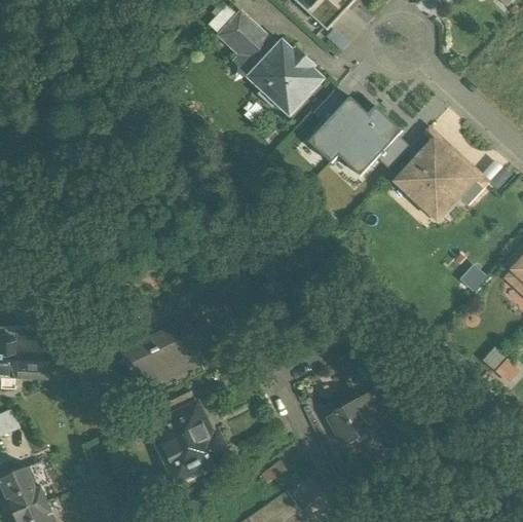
[(313,0),(305,9),(324,28),(348,0),(313,0)]
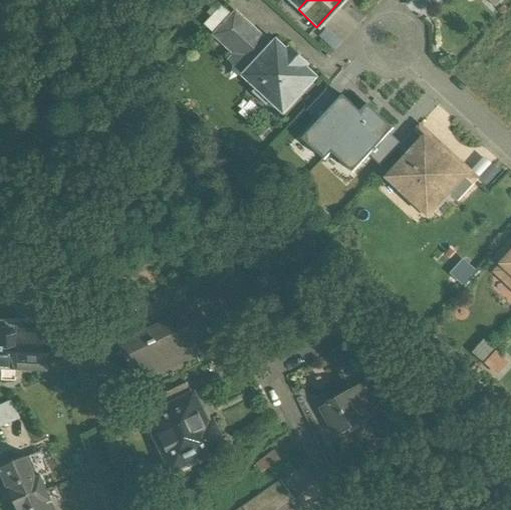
[(257,32),(234,11),(214,33),(233,51),(237,55),(257,32)]
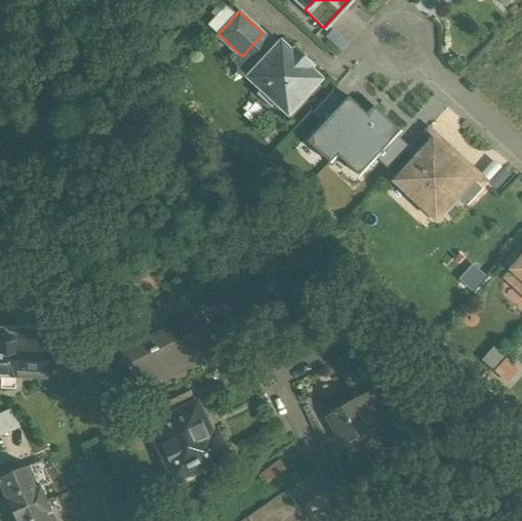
[(263,33),(242,56),(255,69),(277,46),(263,33)]
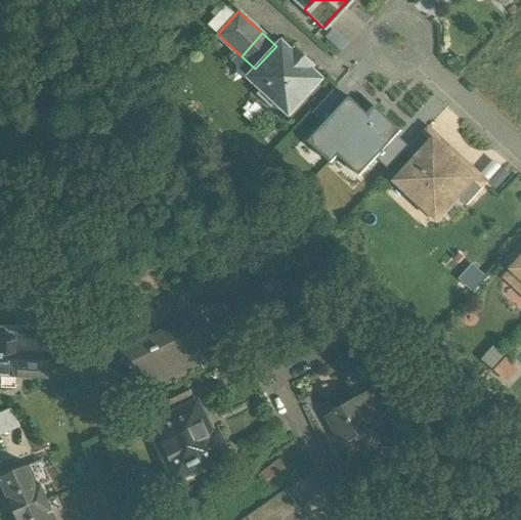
[(255,69),(248,76),(260,87),(275,101),(287,112),(319,77),(308,67),(312,62),(296,47),(292,52),(280,41),(276,46),(255,69)]
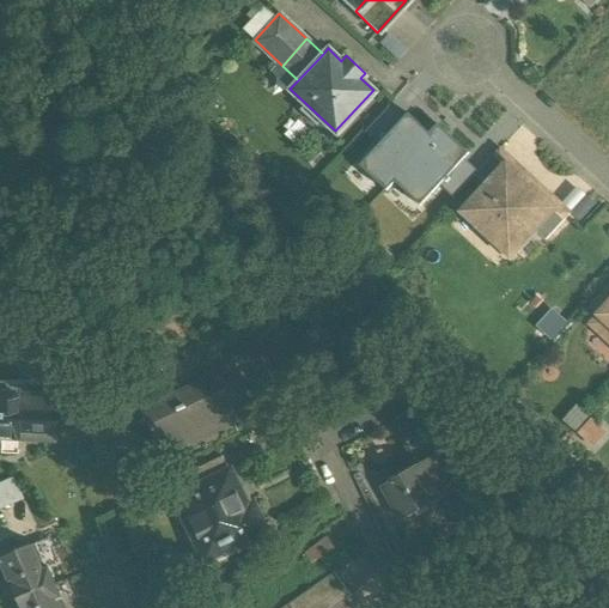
[(282,66),(278,61),(269,71),(290,89),(298,80),(282,66)]
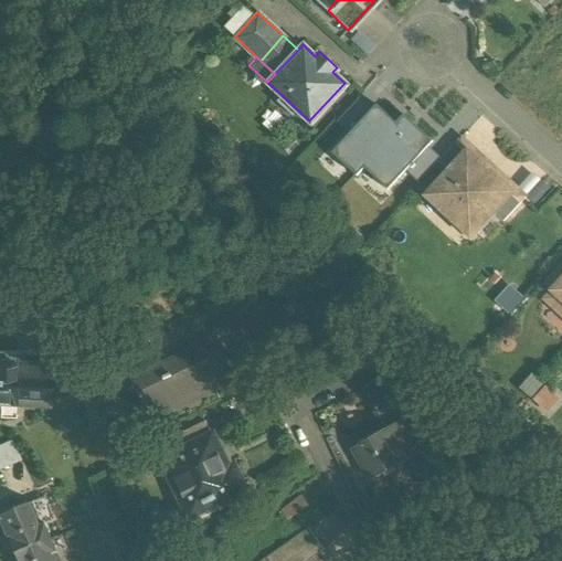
[(297,109),(281,94),(275,99),(292,115),(297,109)]
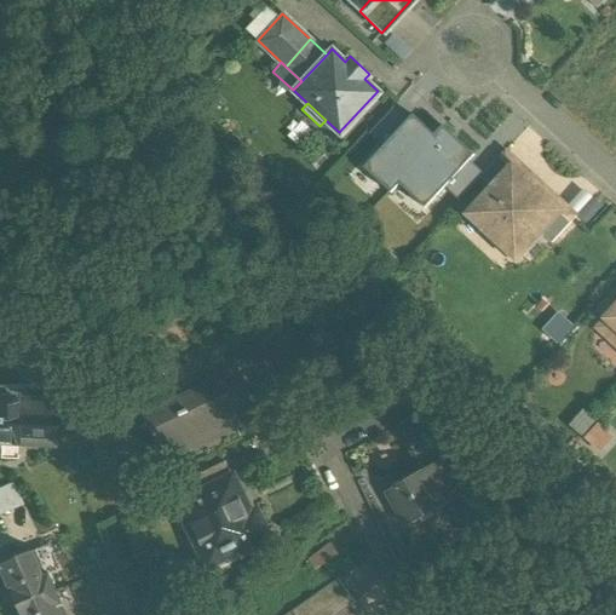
[(392,105),(373,126),(386,139),(407,118),(392,105)]
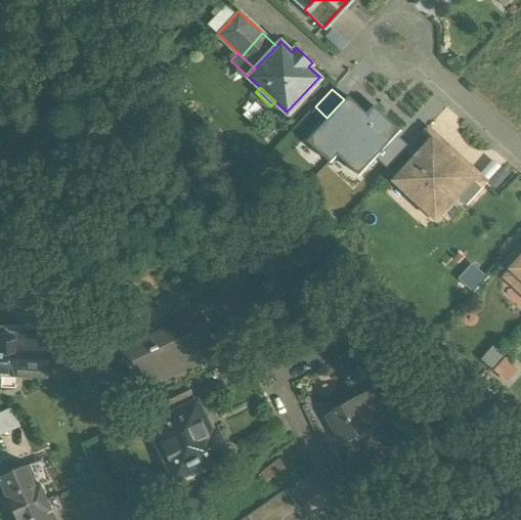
[(344,99),(327,118),(306,140),(329,162),(336,154),(358,174),(378,153),(397,132),(399,129),(372,104),(365,111),(348,95),(344,99)]
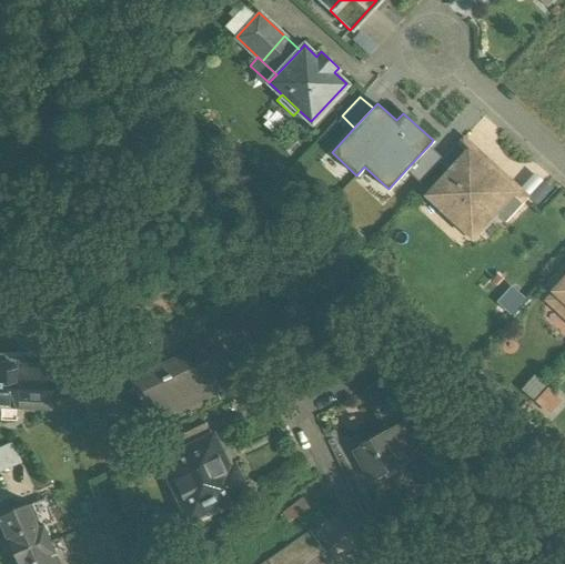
[(444,154),(439,160),(451,171),(467,153),(468,154),(474,148),(461,136),(444,154)]
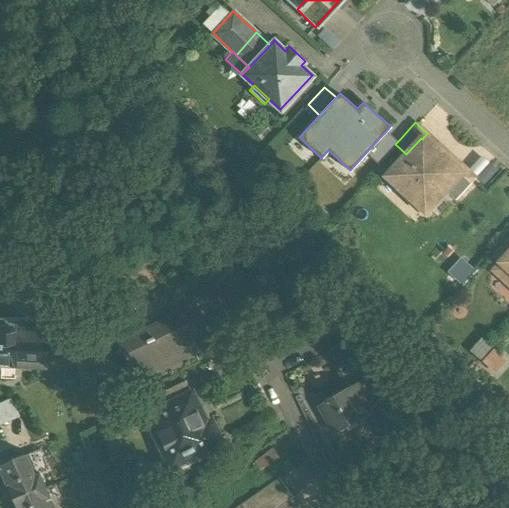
[(388,129),(369,149),(381,159),(395,144),(400,139),(388,129)]
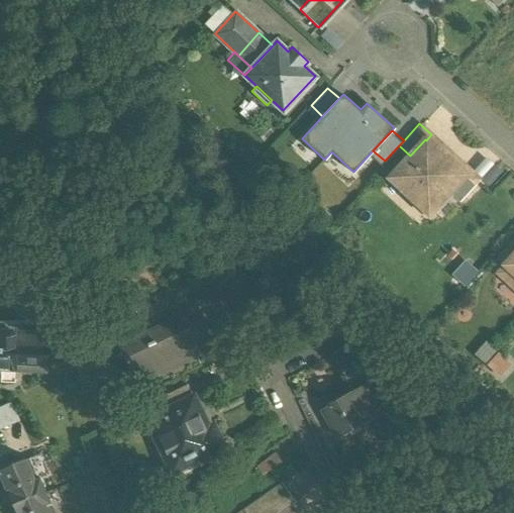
[(410,156),(391,177),(428,211),(447,190),(463,174),(461,173),(426,140),(425,139),(410,156)]
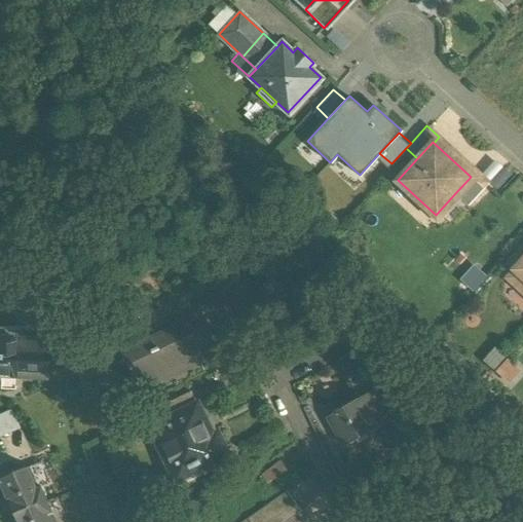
[(471,177),(455,193),(467,203),(487,181),(475,170),(470,176),(471,177)]
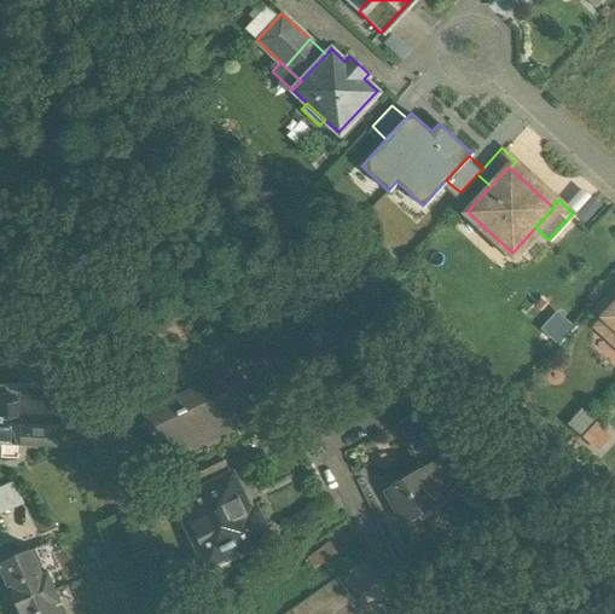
[(614,281),(592,306),(603,316),(614,302),(614,281)]
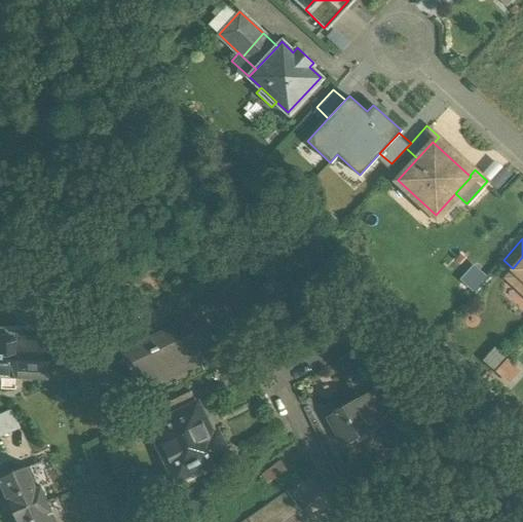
[(522,257),(513,268),(522,277),(522,257)]
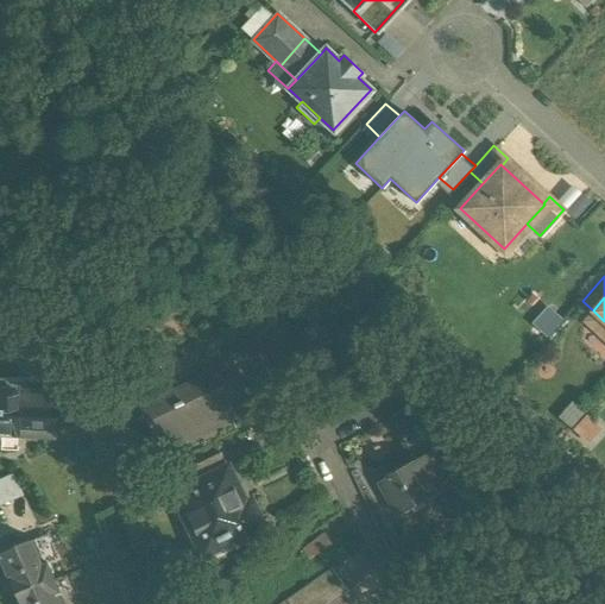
[(235,364),(214,373),(226,398),(246,389),(235,364)]
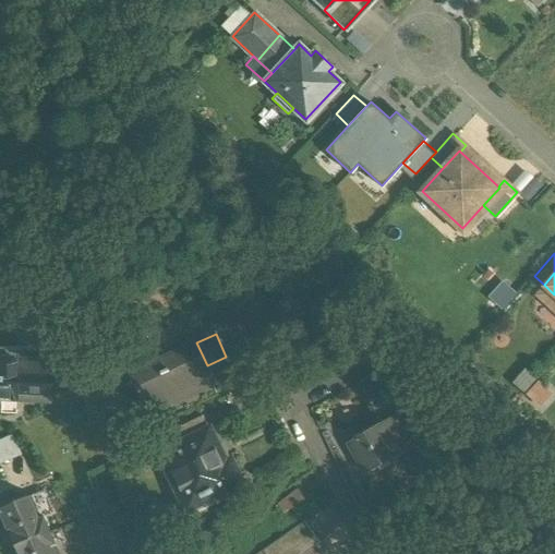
[(48,341),(2,346),(0,346),(0,366),(17,369),(19,359),(52,362),(55,341),(48,341)]
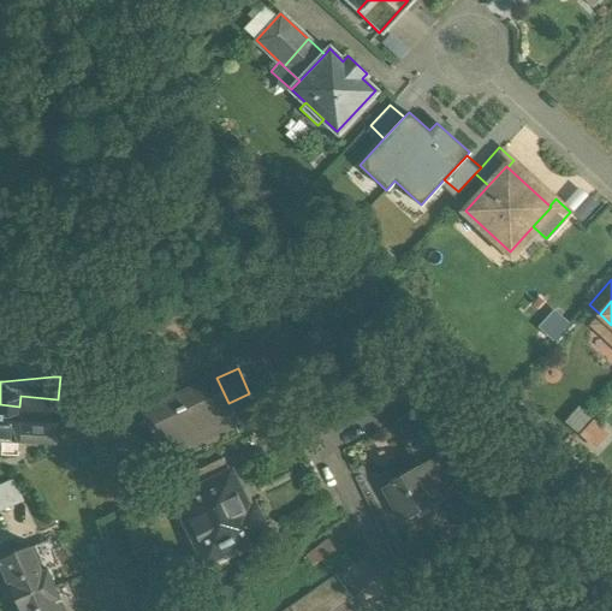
[(217,378),(142,413),(158,444),(174,449),(236,420),(229,403),(217,378)]
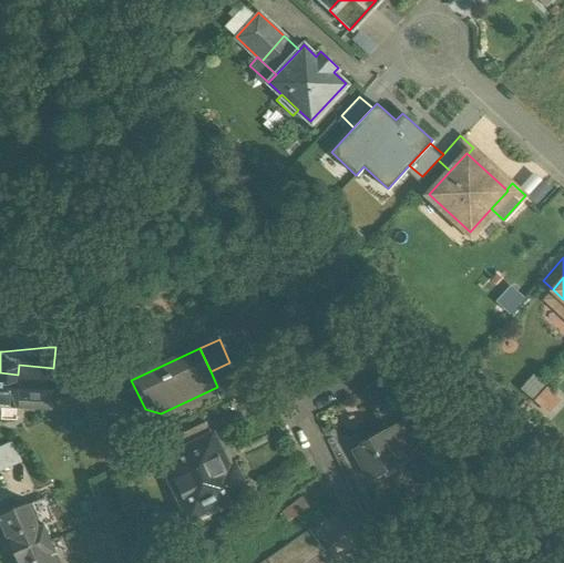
[(0,421),(13,423),(16,400),(37,402),(38,393),(52,387),(53,368),(19,365),(18,375),(0,372),(0,421)]
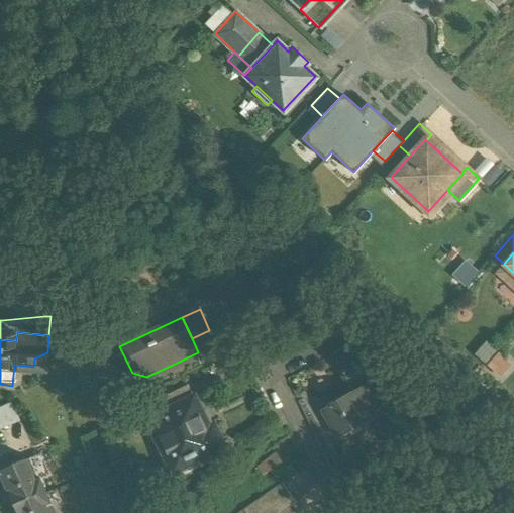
[(360,358),(341,370),(352,388),(368,380),(371,378),(360,358)]
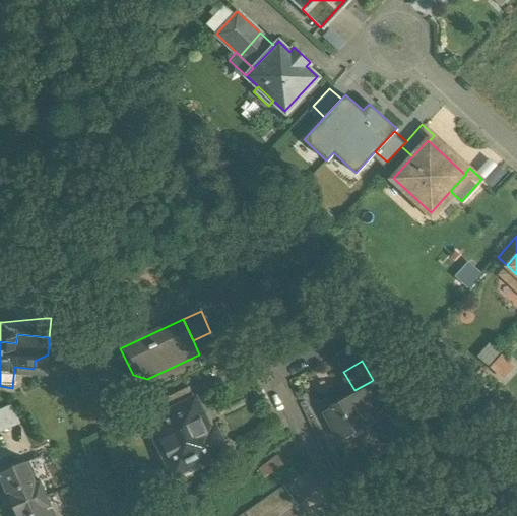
[(187,382),(159,395),(165,407),(193,395),(187,382)]
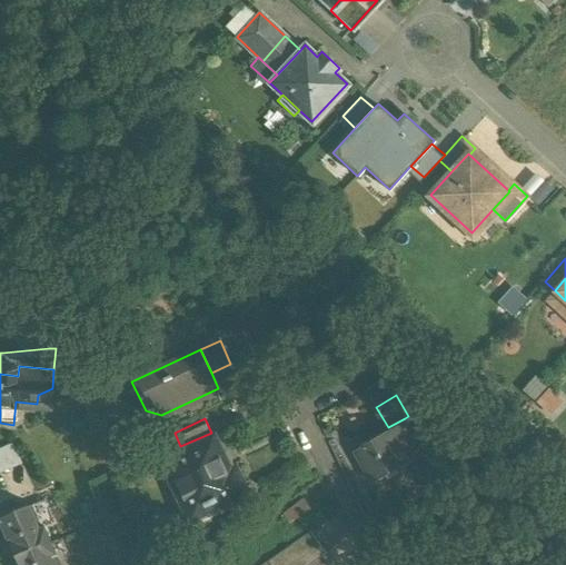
[(405,418),(388,427),(409,461),(425,452),(405,418)]
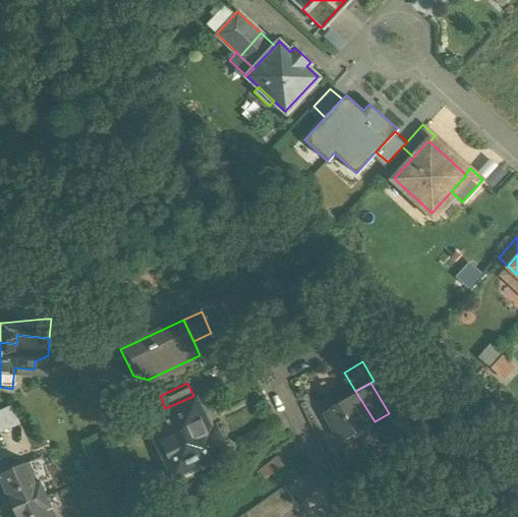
[(355,391),(322,412),(340,443),(375,421),(355,391)]
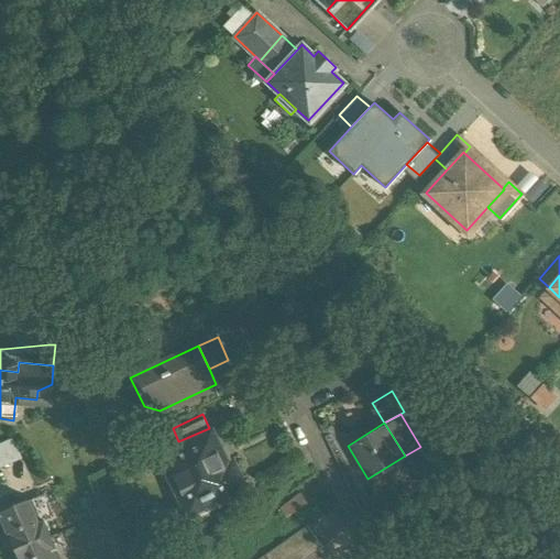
[(178,441),(155,453),(184,516),(245,488),(232,460),(228,463),(210,427),(209,428),(178,441)]
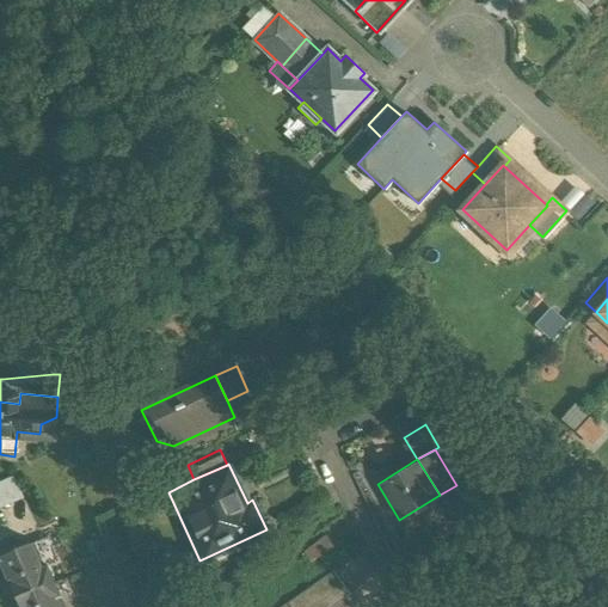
[(45,531),(30,539),(41,562),(44,560),(45,562),(57,556),(45,531)]
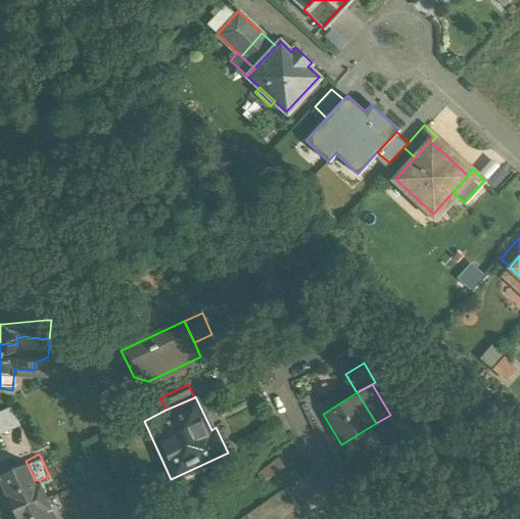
[(26,461),(0,472),(0,481),(12,508),(45,493),(39,480),(38,479),(35,480),(26,461)]
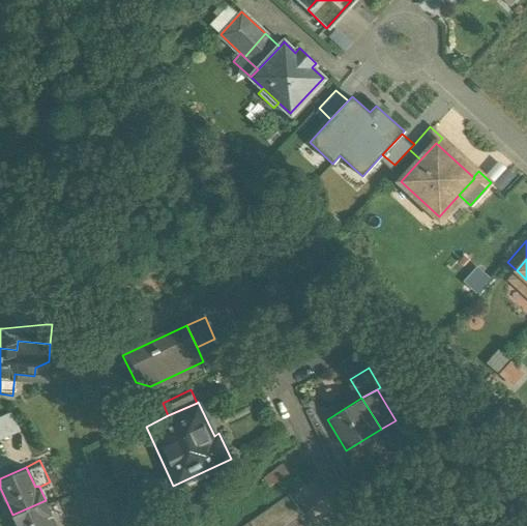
[(285,490),(261,507),(271,522),(273,525),(286,525),(302,514),(285,490)]
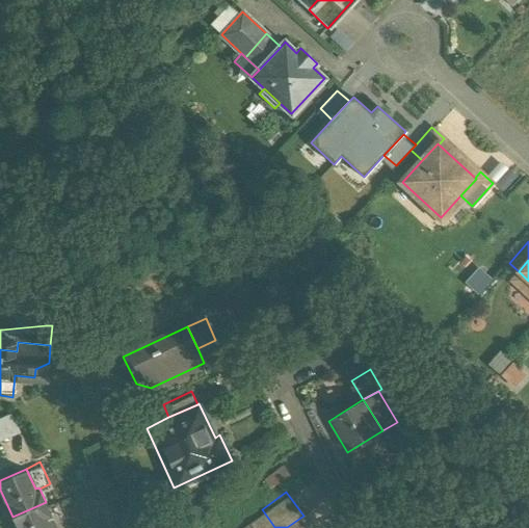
[(46,502),(12,517),(18,527),(53,527),(49,518),(52,517),(46,502)]
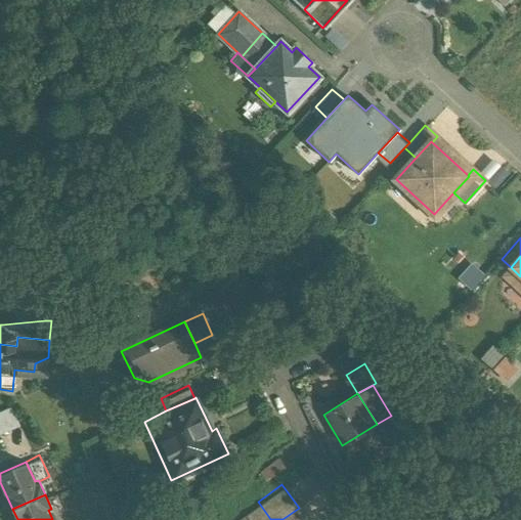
[(258,502),(244,513),(249,519),(262,519),(268,516),(258,502)]
